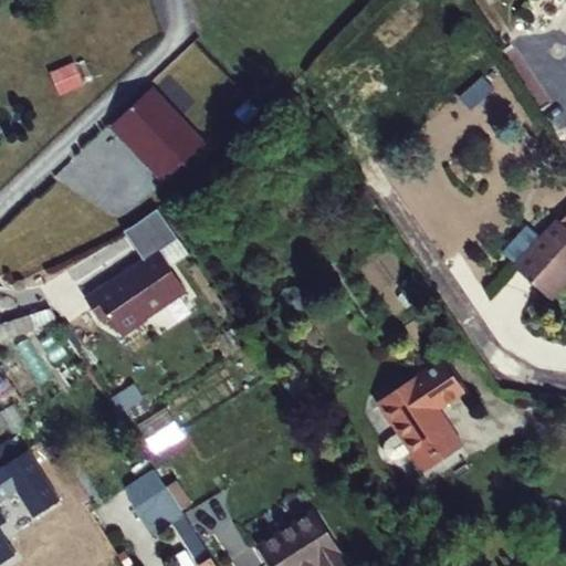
[(59,94),(84,84),(75,62),(50,72),(59,94)]
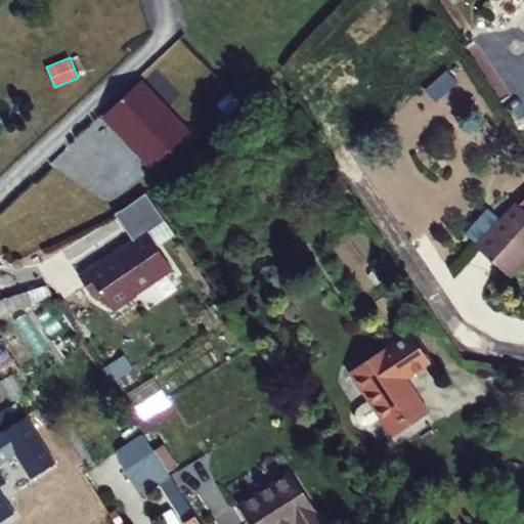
[(151,168),(188,133),(140,81),(105,113),(141,151),(138,154),(151,168)]
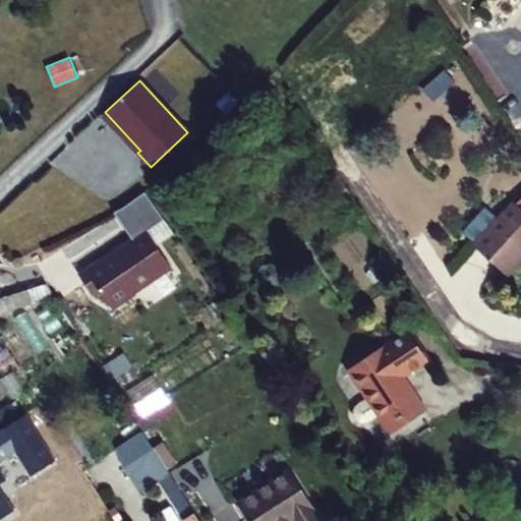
[(150,196),(146,190),(111,211),(130,238),(100,259),(98,256),(77,271),(94,294),(101,289),(114,308),(136,293),(135,291),(172,266),(148,230),(165,218),(150,196)]
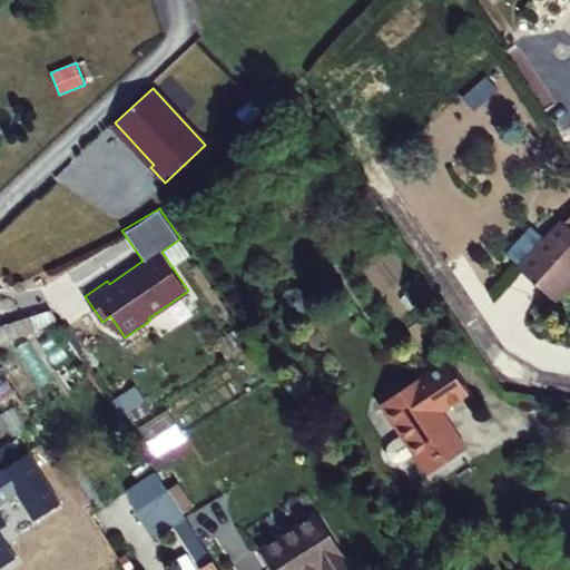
[(569,237),(566,234),(523,282),(554,312),(569,294),(569,237)]
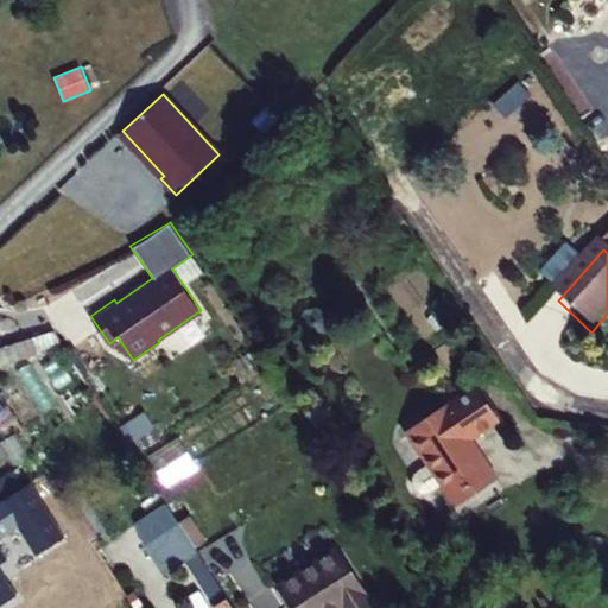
[(78,325),(62,301),(45,310),(63,335),(78,325)]
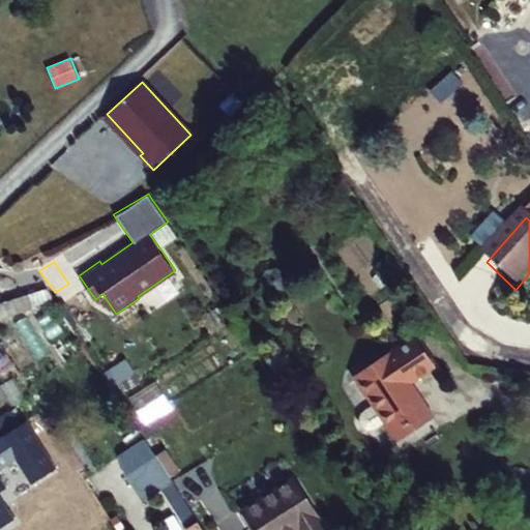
[(55,300),(48,290),(11,301),(16,314),(55,300)]
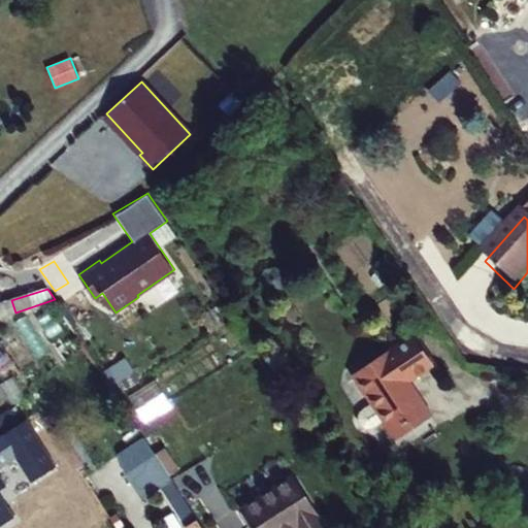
[(0,317),(15,312),(11,300),(0,303),(0,317)]
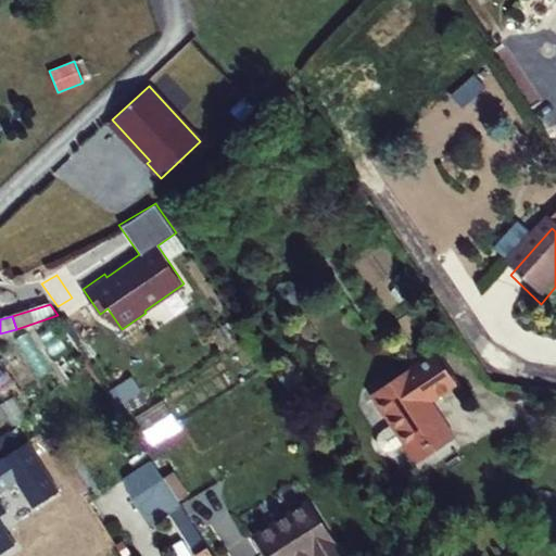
[(453,382),(433,356),(432,356),(396,381),(388,380),(378,387),(376,396),(394,425),(382,432),(381,440),(382,446),(390,451),(396,450),(406,442),(415,456),(450,433),(427,401),(453,382)]
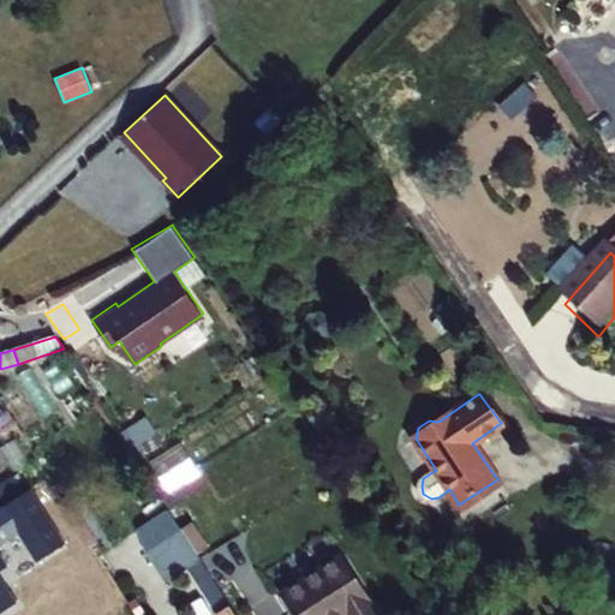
[(0,613),(16,603),(0,578),(0,571),(7,567),(0,555),(0,545),(18,533),(36,562),(65,544),(29,490),(0,509),(0,613)]
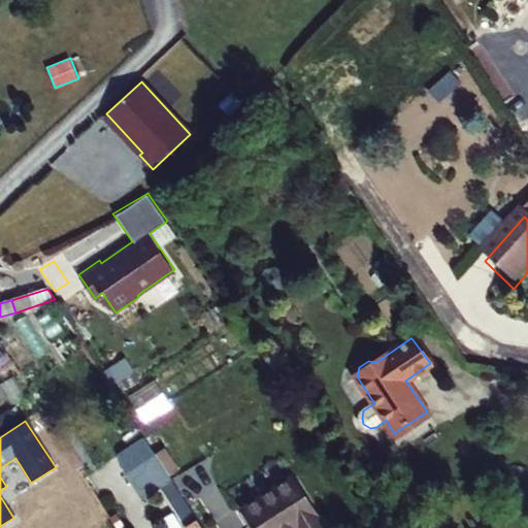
[(201,527),(169,479),(155,455),(124,473),(141,501),(161,489),(185,527),(201,527)]
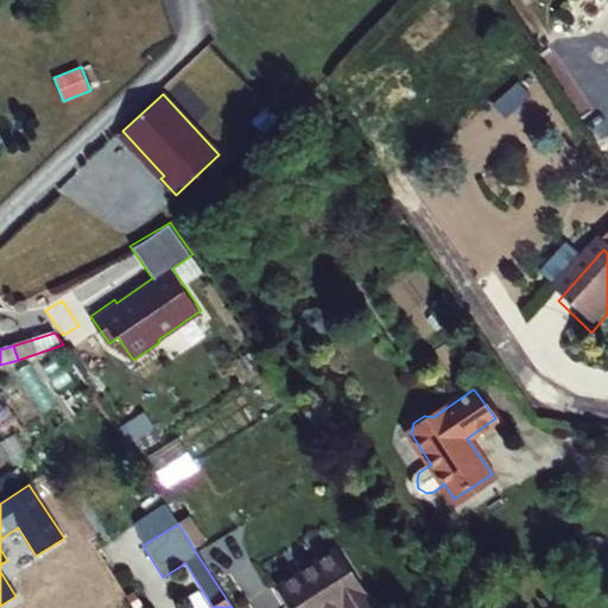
[(368,607),(372,606),(337,553),(280,591),(291,607),(368,607)]
